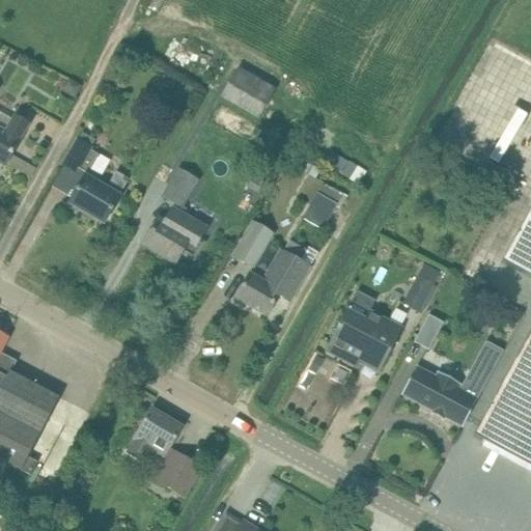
[(221,96),(258,118),(274,88),(239,67),(221,96)]
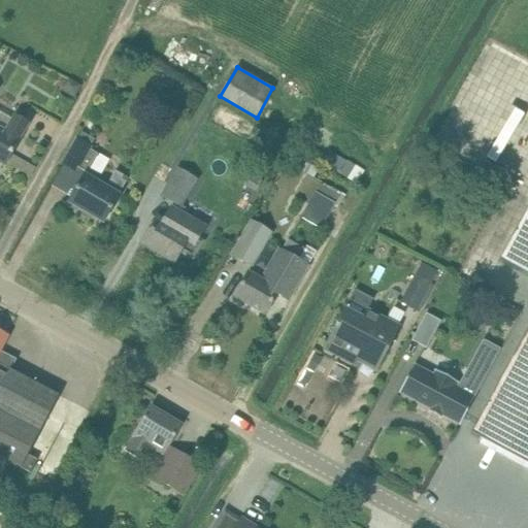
[(70,79),(63,92),(73,98),(80,86),(70,79)]
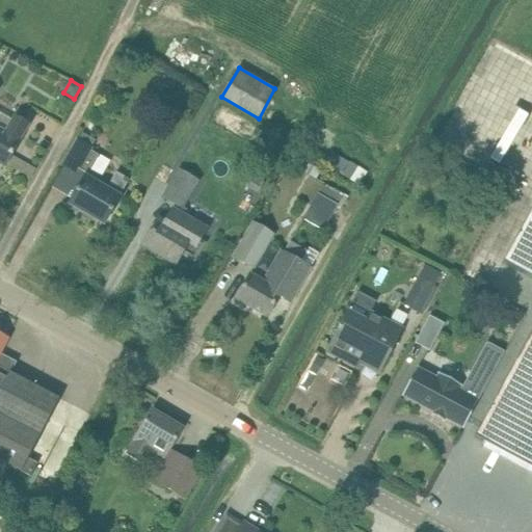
[(0,163),(5,166),(19,142),(28,126),(15,118),(5,134),(0,131),(0,163)]
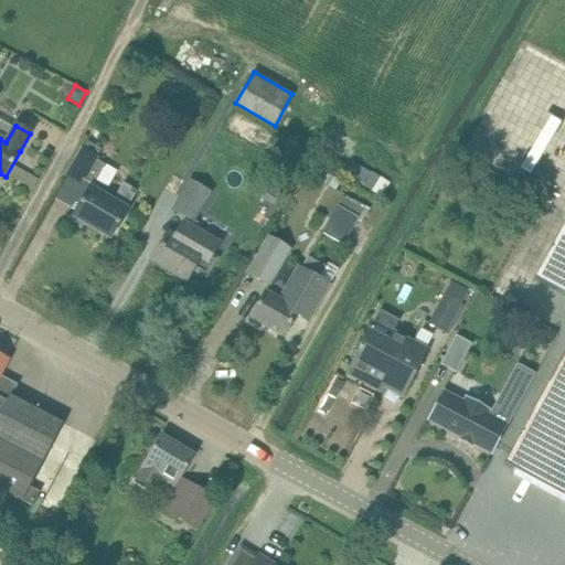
[(82,147),(67,173),(85,183),(86,181),(93,185),(95,184),(104,168),(104,164),(97,161),(99,157),(104,149),(85,140),(82,147)]
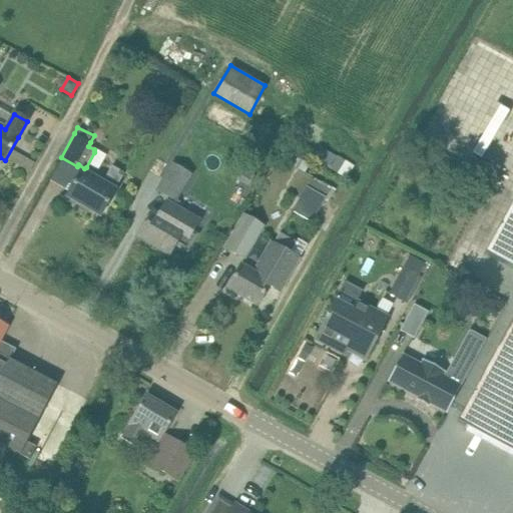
[(336,155),(329,168),(344,177),(352,165),(336,155)]
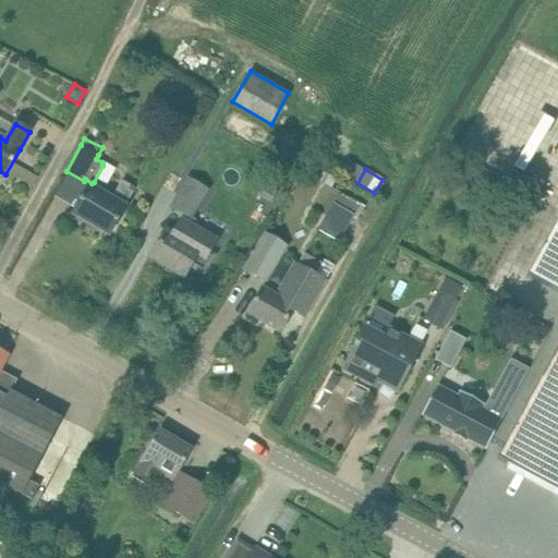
[(174,234),(167,230),(150,258),(184,278),(197,255),(205,261),(219,238),(194,222),(195,219),(192,216),(207,191),(189,180),(173,206),(187,214),(174,234)]
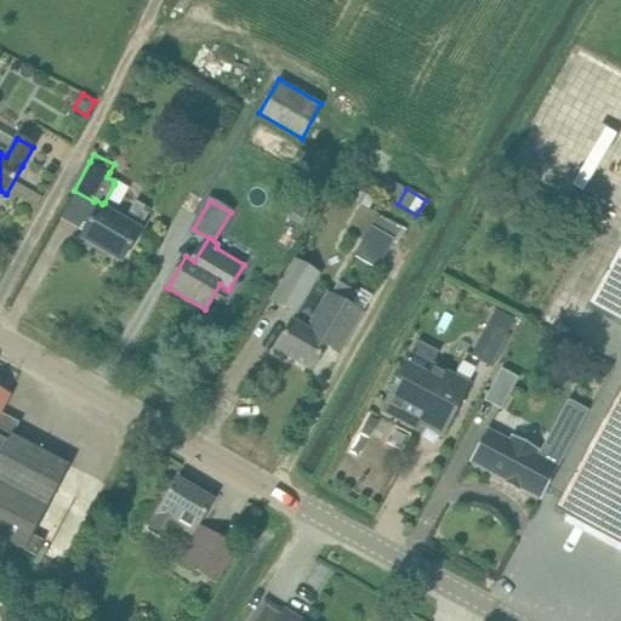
[(124,222),(98,208),(81,238),(121,262),(140,231),(138,231),(151,211),(136,203),(124,222)]
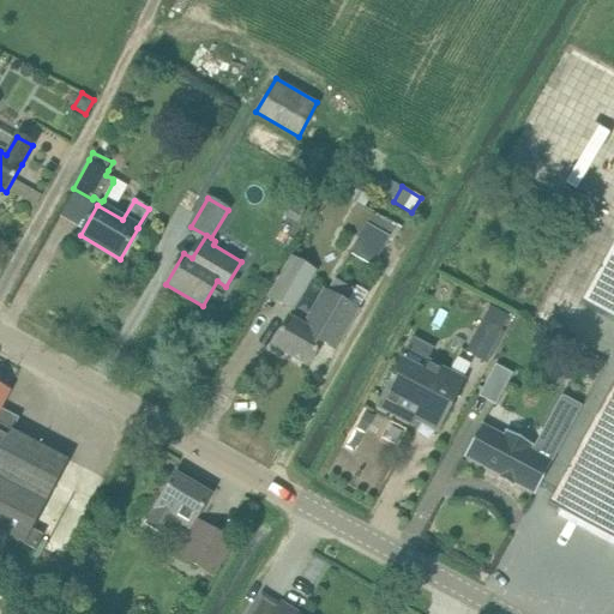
[(289,204),(283,216),(299,224),(305,211),(289,204)]
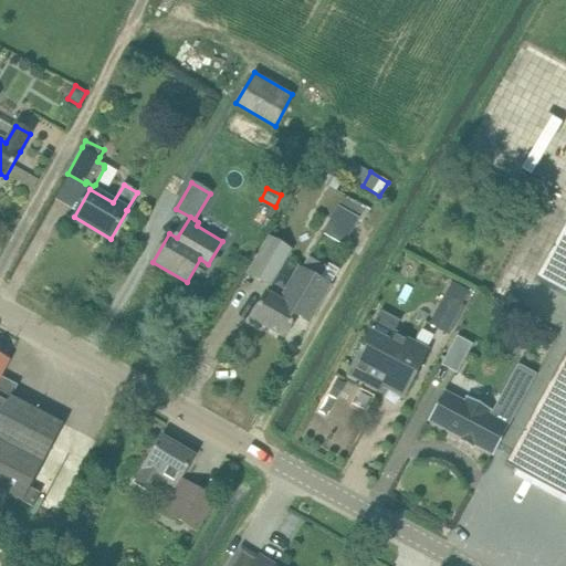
[(342,243),(356,217),(334,206),(320,232),(342,243)]
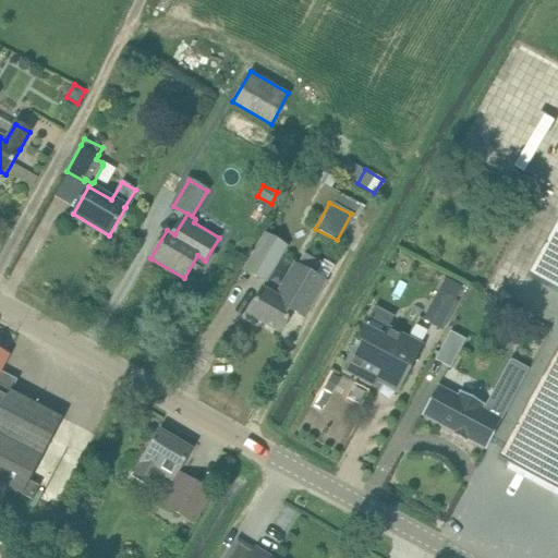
[(557,217),(526,277),(557,293),(557,346),(498,458),(497,458),(497,459),(507,464),(557,492),(557,217)]
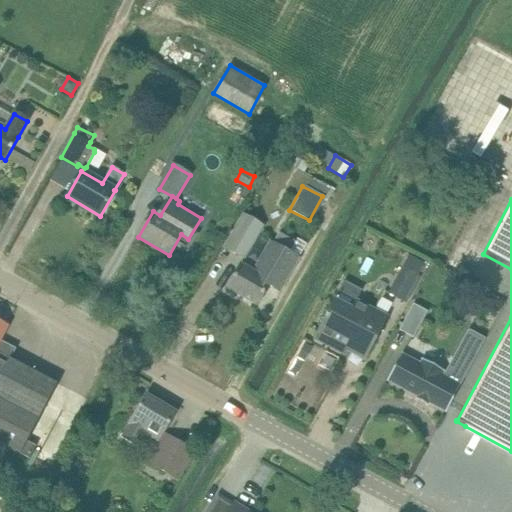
[(264,226),(243,214),(223,248),(244,260),(264,226)]
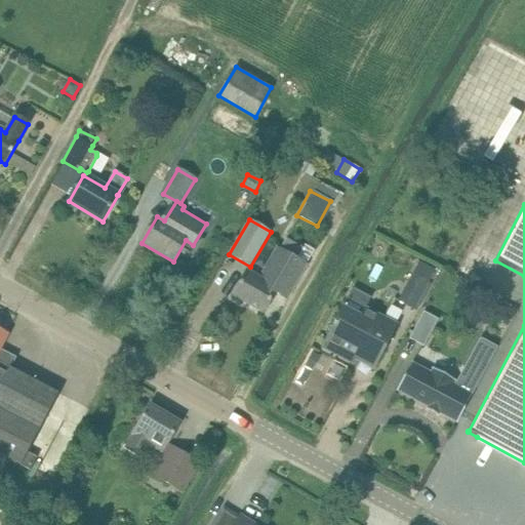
[(233,296),(264,313),(275,292),(286,298),(307,264),(296,257),(303,247),(286,237),(280,247),(276,245),(257,278),(247,272),(233,296)]
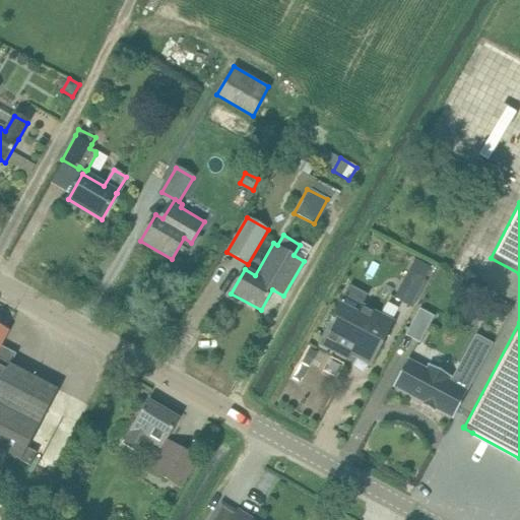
[(414,258),(408,269),(425,277),(431,266),(414,258)]
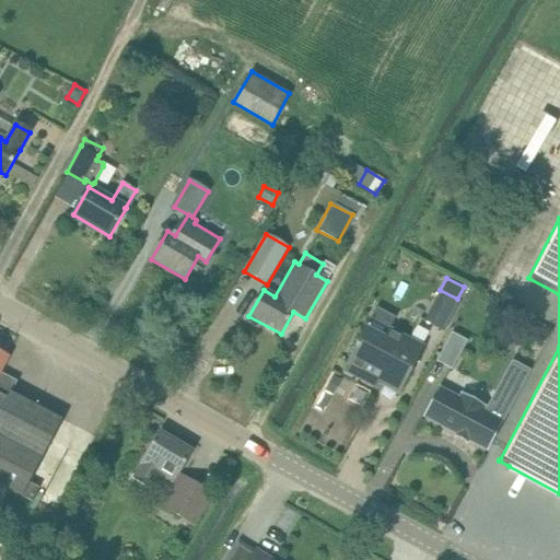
[(424,321),(441,329),(457,299),(440,290),(424,321)]
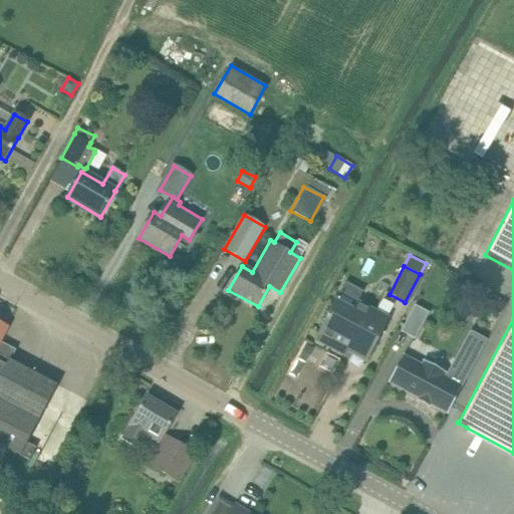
[(354,308),(336,299),(315,339),(332,349),(334,344),(366,361),(390,319),(357,302),(354,308)]
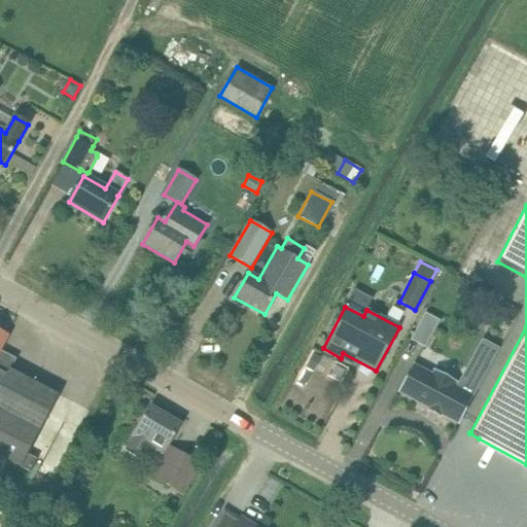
[(440,320),(425,313),(411,340),(425,348),(440,320)]
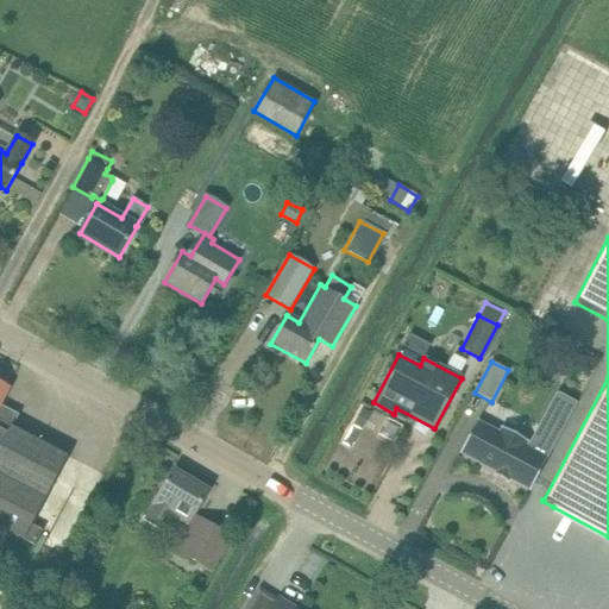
[(0,528),(35,547),(42,532),(31,526),(68,457),(12,427),(18,416),(0,406),(0,403),(8,389),(0,384),(0,528)]
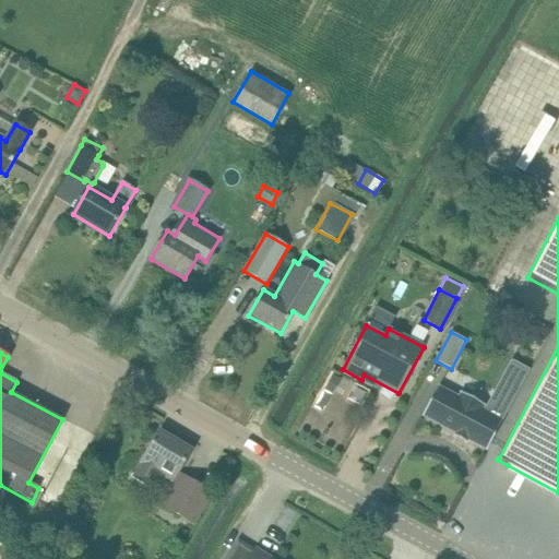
[(332,377),(324,390),(332,394),(340,381),(332,377)]
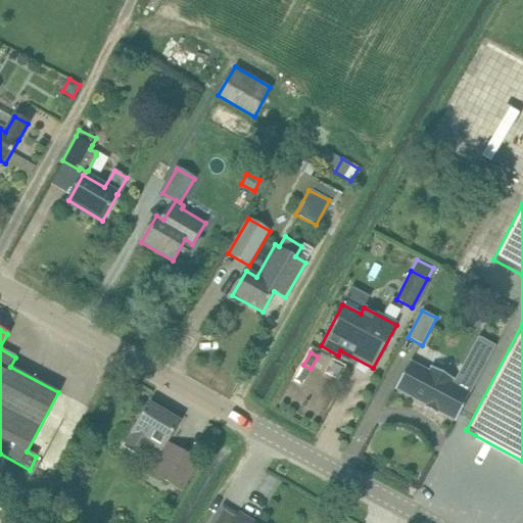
[(405,373),(395,388),(455,421),(454,421),(456,422),(471,393),(486,365),(470,355),(460,374),(465,377),(459,388),(450,383),(452,380),(453,380),(454,379),(431,367),(428,372),(411,361),(405,373)]
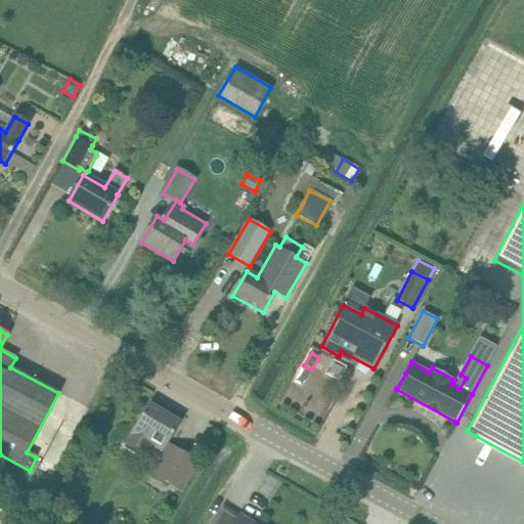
[(162,452),(179,423),(149,405),(124,448),(140,457),(147,444),(162,452)]
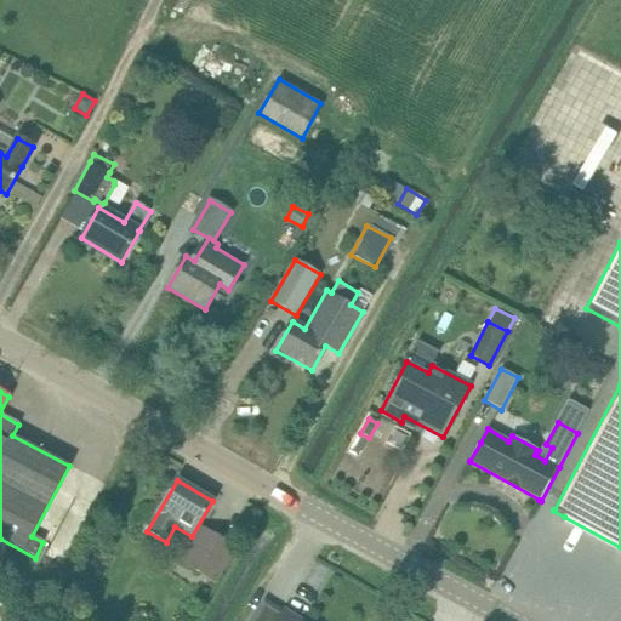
[(235,548),(201,529),(182,563),(215,582),(235,548)]
